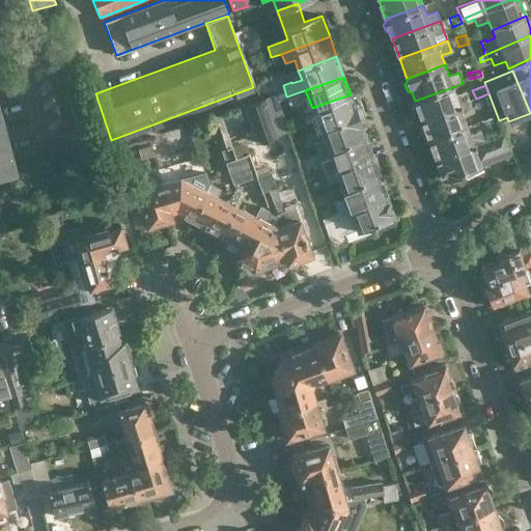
[(455,94),(452,87),(415,101),(412,105),(415,112),(419,113),(421,119),(470,102),(466,91),(455,94)]
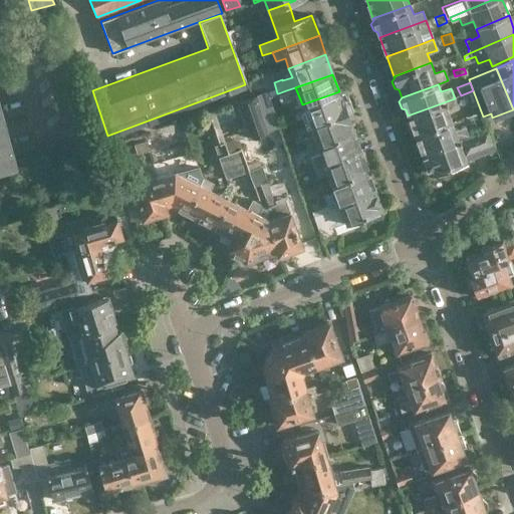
[(302,104),(292,108),(296,118),(306,115),(309,125),(346,112),(339,91),(302,104)]
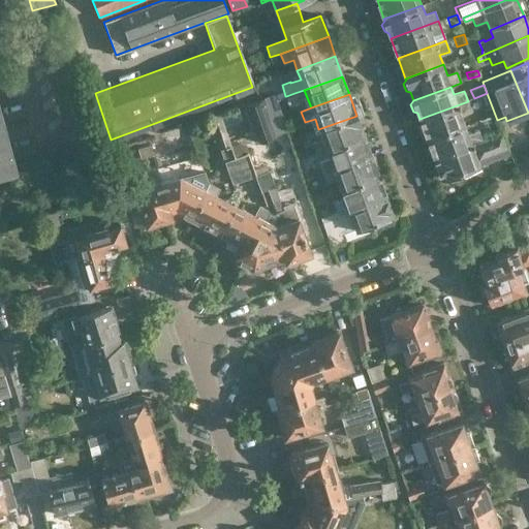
[(277,133),(263,97),(243,104),(256,142),(277,133)]
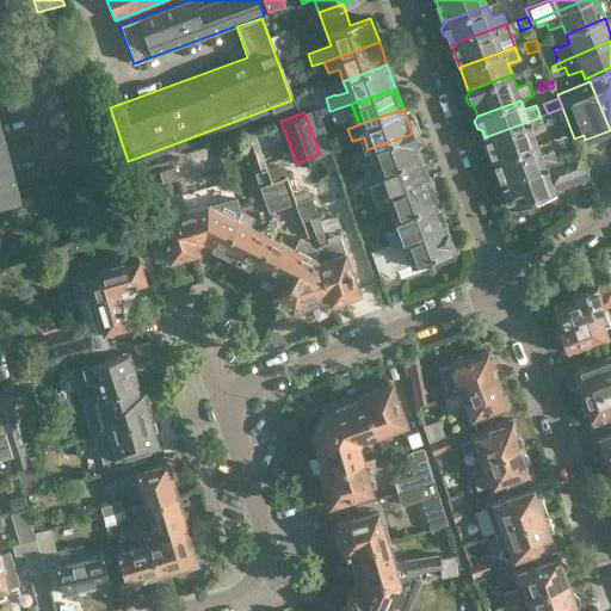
[(493,161),(537,146),(532,133),(544,129),(541,117),(485,137),(487,144),(482,146),(487,159),(492,156),(493,161)]
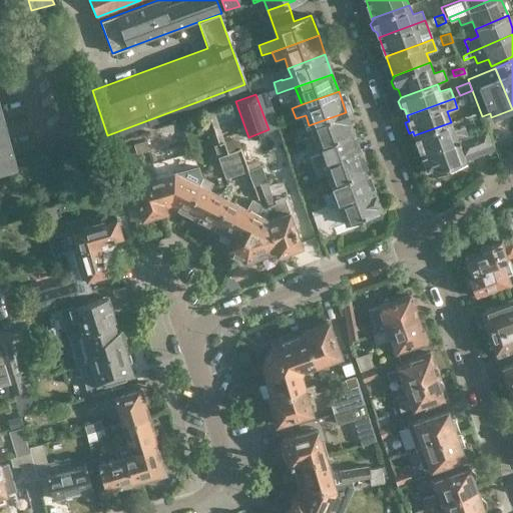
[(477,103),(469,107),(471,114),(480,110),(477,103)]
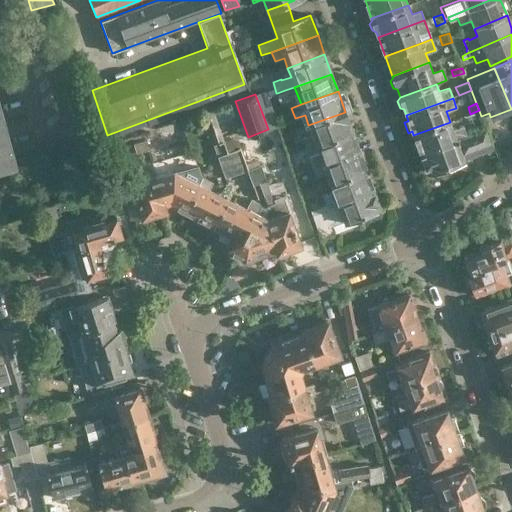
[(0,167),(16,163),(0,104),(0,167)]
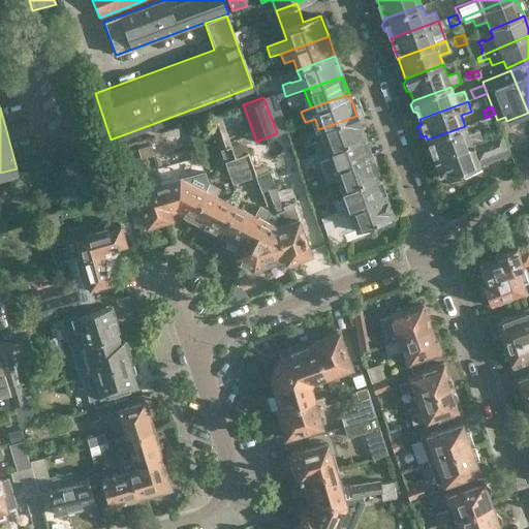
[(356,116),(318,129),(322,139),(313,143),(316,153),(325,150),(364,136),(356,116)]
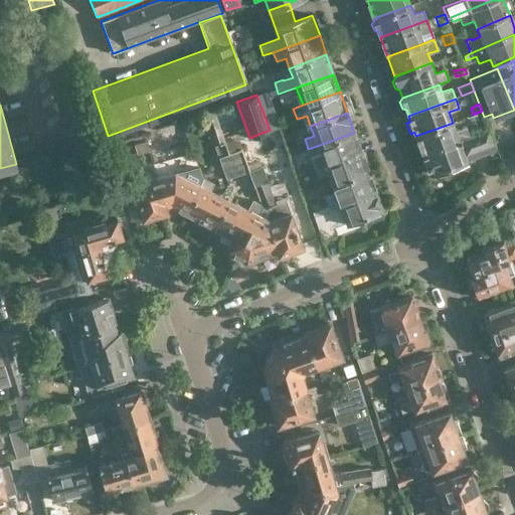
[(469,138),(469,137),(466,128),(456,132),(453,123),(415,136),(422,154),(469,138)]
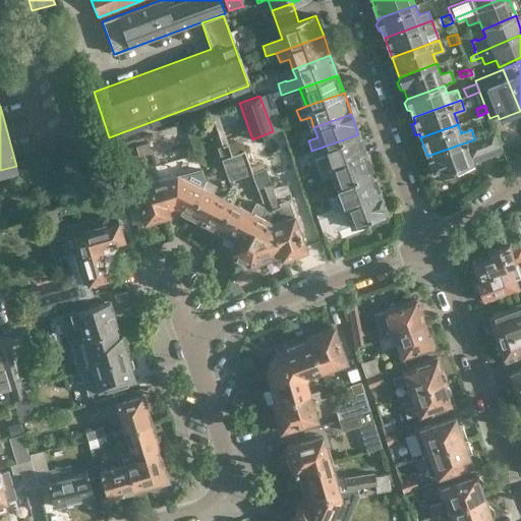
[(474,139),(427,156),(435,176),(502,152),(495,130),(474,138),(474,139)]
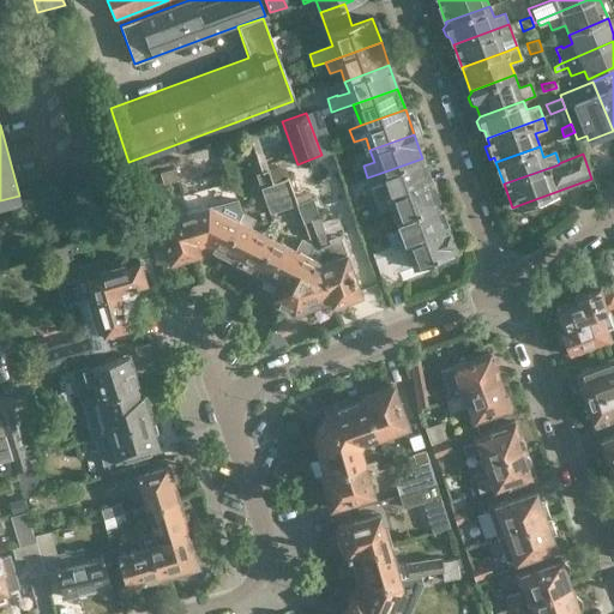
[(422,158),(378,174),(383,185),(371,188),(375,200),(431,180),(422,158)]
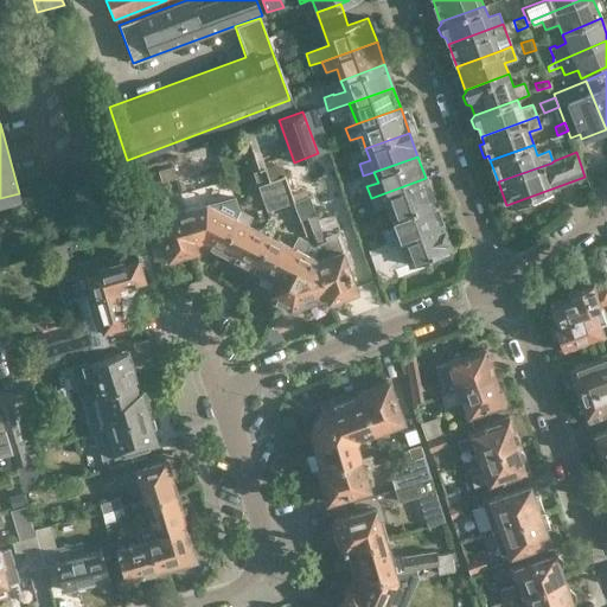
[(172,166),(171,166),(159,170),(163,181),(176,178),(172,166)]
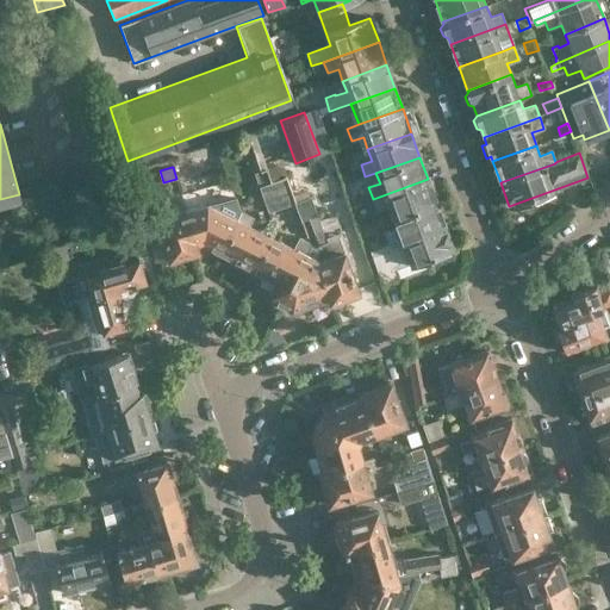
[(267,168),(261,170),(255,173),(259,186),(272,182),(267,168)]
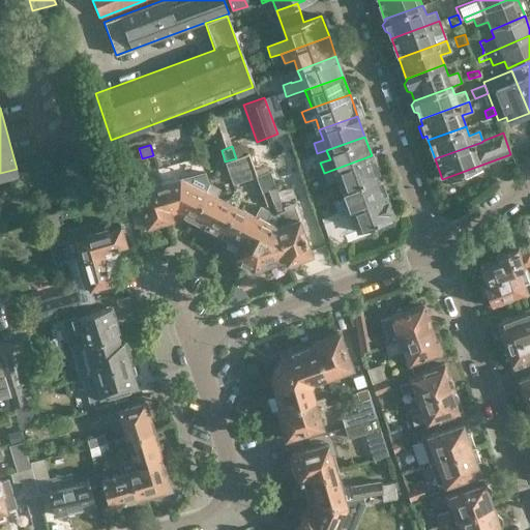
[(298,160),(305,157),(303,150),(296,153),(298,160)]
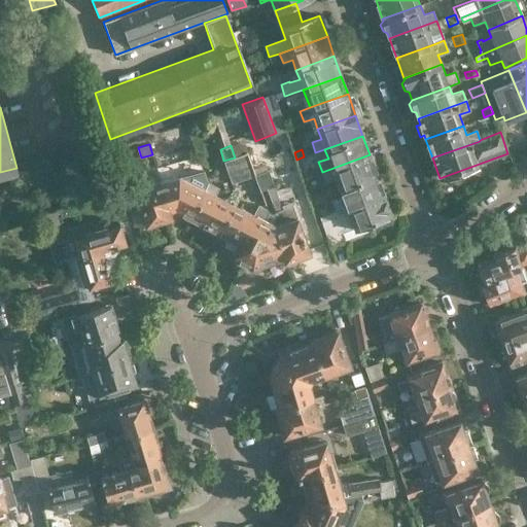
[(247,152),(235,157),(223,161),(232,183),(255,175),(247,152)]
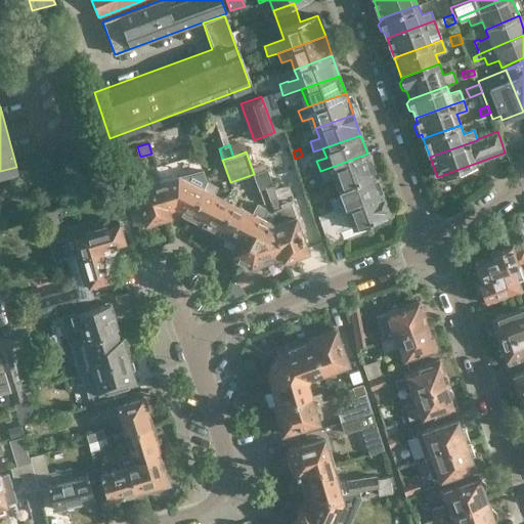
[(337,186),(375,173),(367,154),(320,171),(323,181),(334,177),(337,186)]
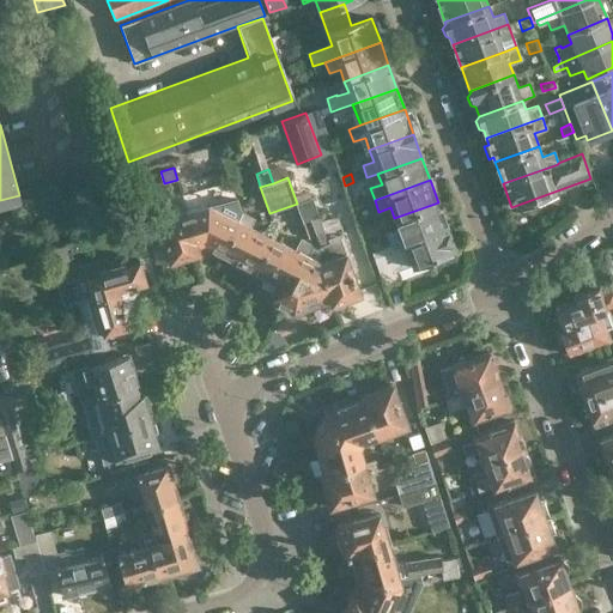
[(353,182),(345,186),(349,195),(357,193),(353,182)]
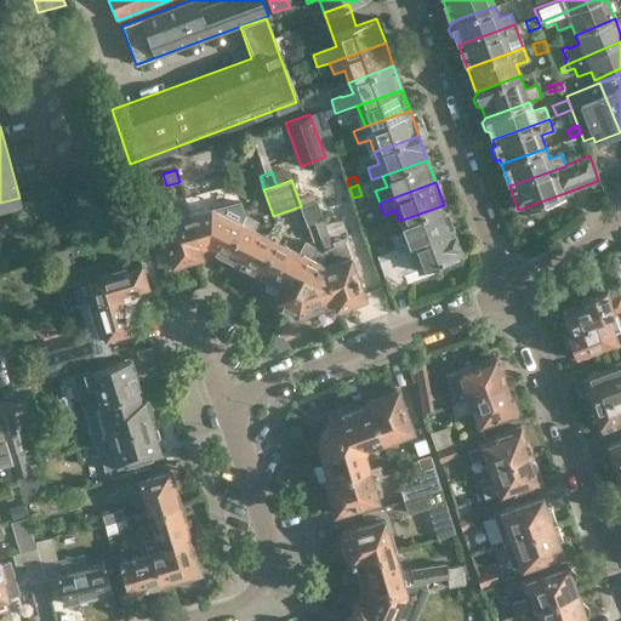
[(317,200),(301,206),(307,223),(323,217),(317,200)]
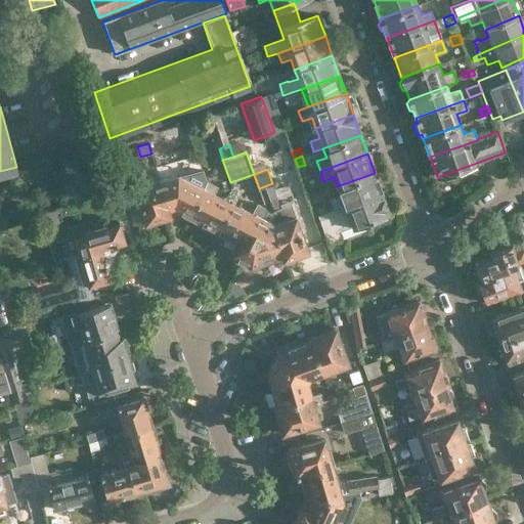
[(335,210),(381,193),(375,173),(337,186),(341,197),(331,201),(335,210)]
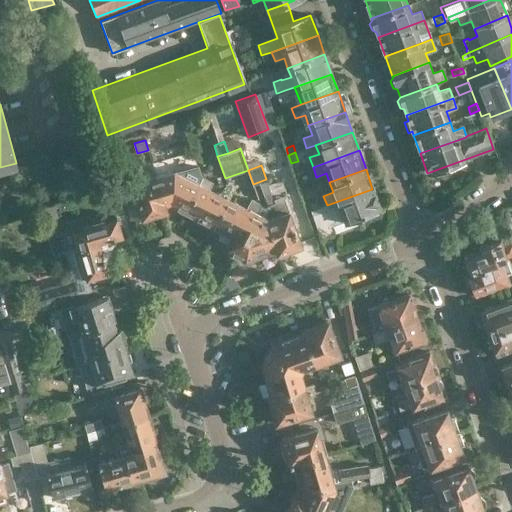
[(185,213),(200,184),(174,171),(156,177),(166,208),(171,206),(185,213)]
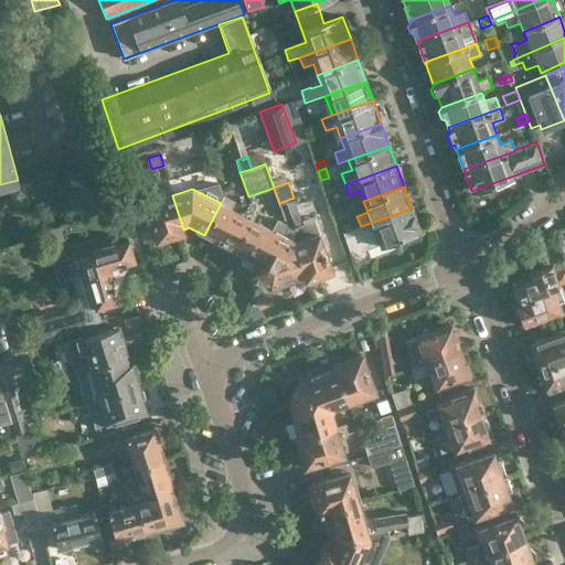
[(183,230),(172,195),(146,203),(157,241),(184,233),(183,230)]
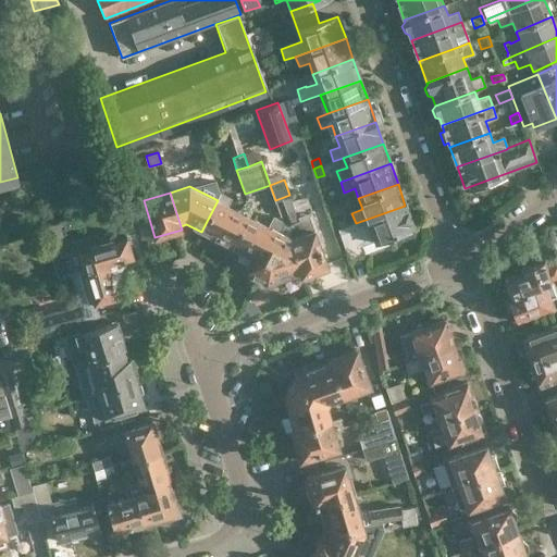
[(239,251),(247,237),(240,233),(248,217),(227,206),(232,198),(221,193),(218,200),(201,232),(239,251)]
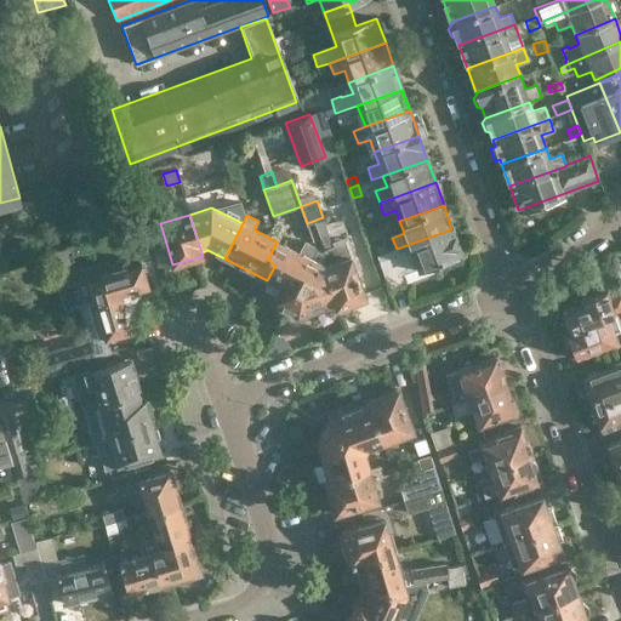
[(323,217),(307,223),(313,241),(322,238),(329,235),(329,234),(323,217)]
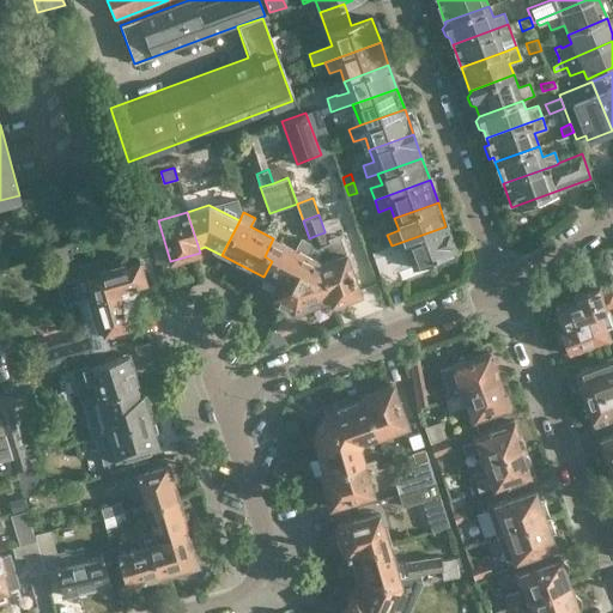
[(383,286),(399,280),(395,272),(455,250),(445,226),(392,246),(371,253),(383,286)]
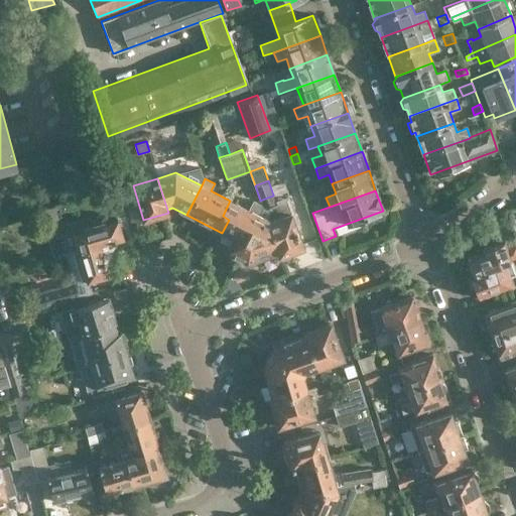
[(273,196),(267,198),(270,207),(270,208),(267,219),(279,253),(280,255),(303,247),(291,213),(286,201),(276,204),(273,196)]
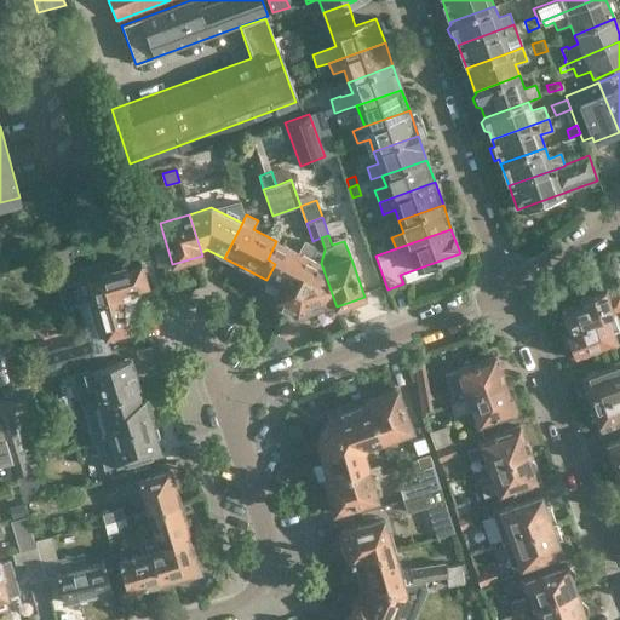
[(285,310),(311,258),(315,250),(314,245),(305,241),(300,252),(276,241),(268,259),(275,264),(267,280),(281,287),(273,304),(285,310)]
